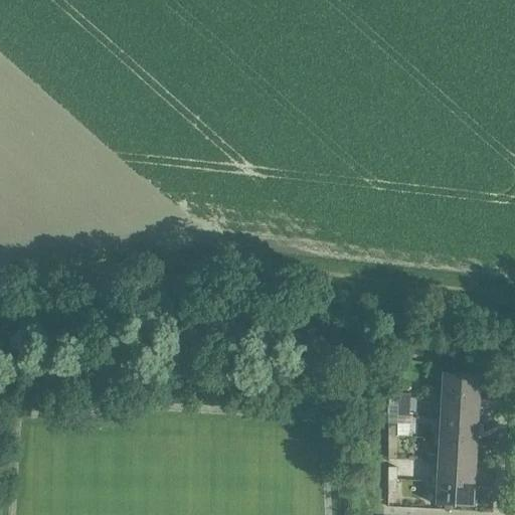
[(437,387),(437,395),(480,396),(481,374),(445,373),(445,387),(437,387)]
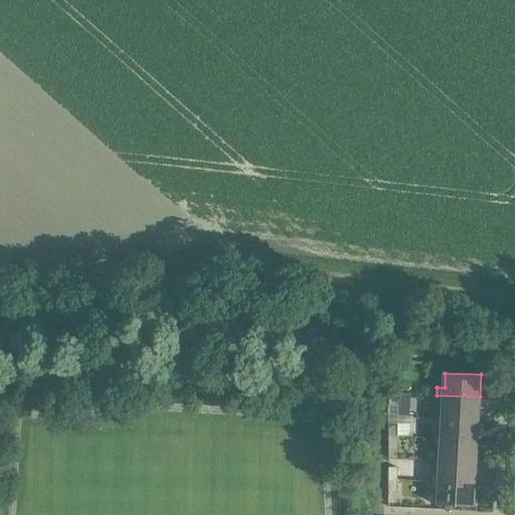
[(397,380),(388,380),(388,392),(397,392),(397,380)]
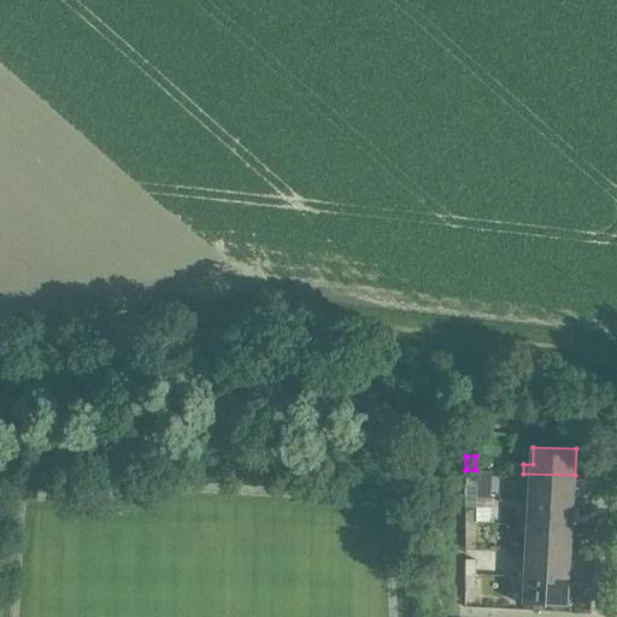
[(476,470),(465,470),(465,486),(476,486),(476,470)]
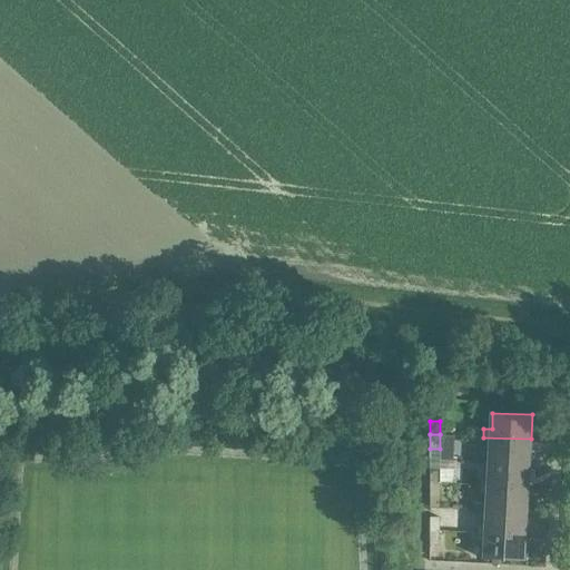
[(531,439),(483,438),(482,448),(491,448),(491,461),(531,463),(531,439)]
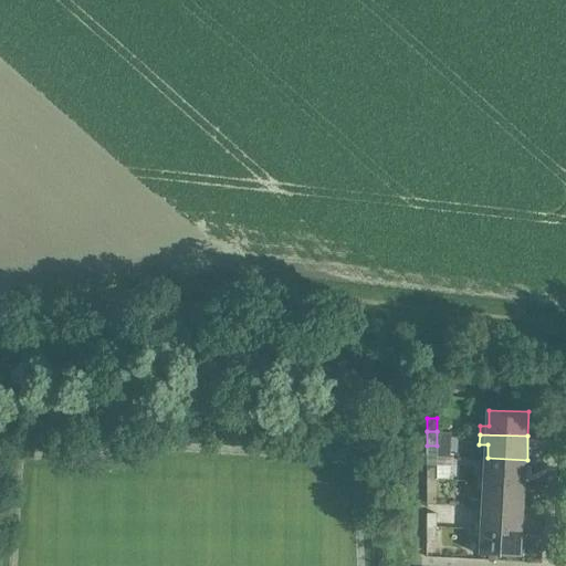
[(527,460),(488,458),(486,474),(479,474),(478,482),(526,483),(527,460)]
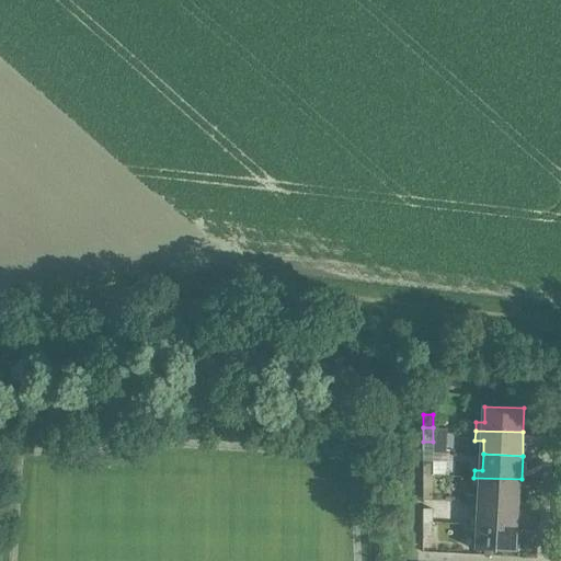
[(433,461),(423,461),(423,476),(433,476),(433,461)]
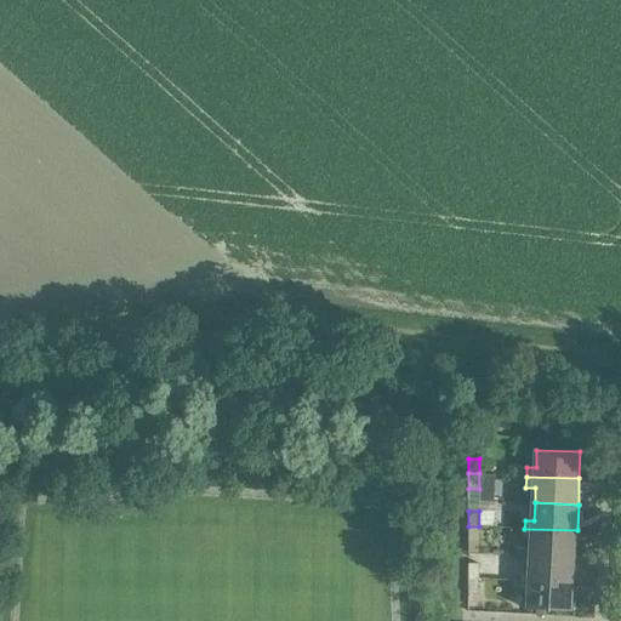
[(479,527),(468,527),(468,542),(479,541),(479,527)]
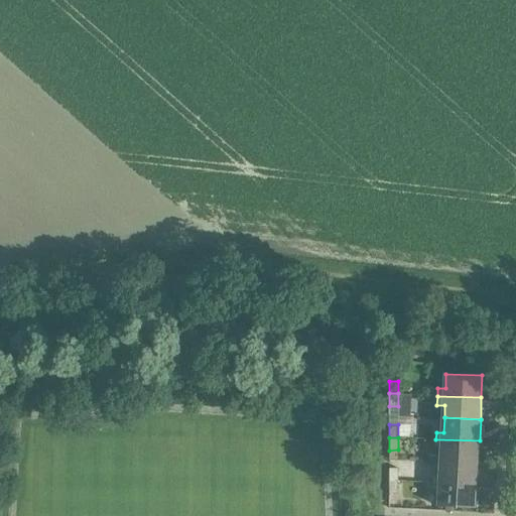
[(480,440),(435,439),(435,447),(443,448),(442,461),(479,463),(480,440)]
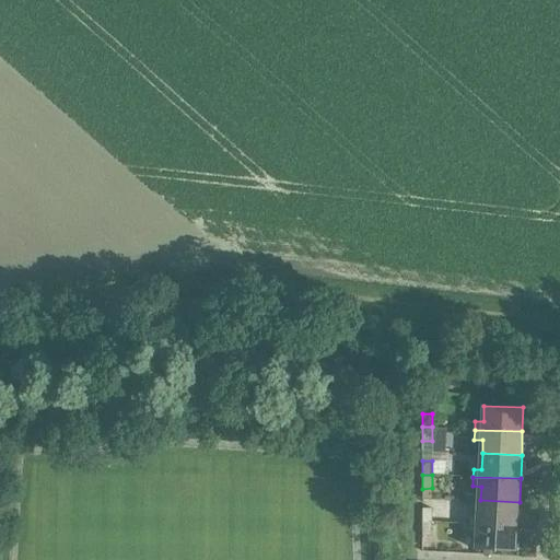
[(520,502),(480,500),(480,517),(471,516),(471,524),(518,525),(520,502)]
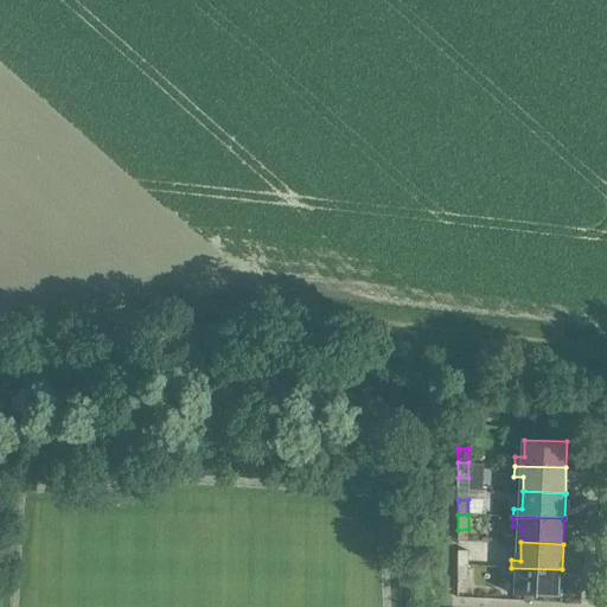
[(468,550),(458,550),(458,566),(468,566),(468,550)]
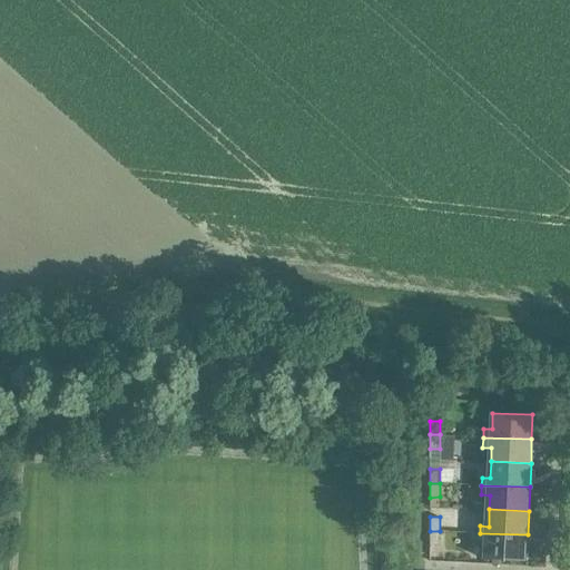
[(440,531),(430,531),(430,546),(440,546),(440,531)]
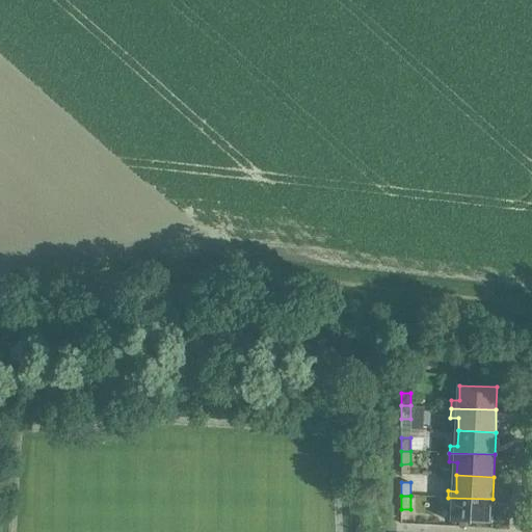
[(493,499),(448,498),(448,507),(455,508),(454,521),(491,523),(493,499)]
